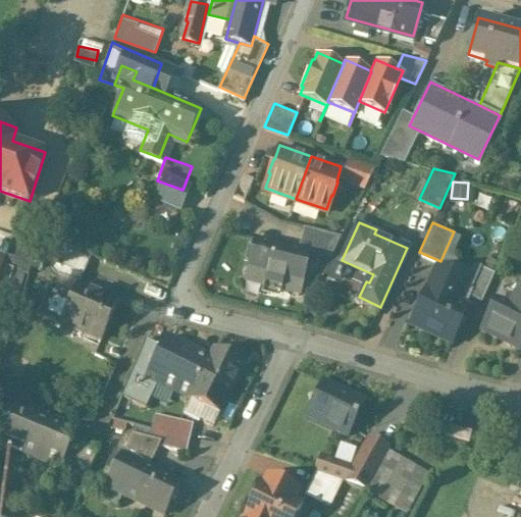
[(341,234),(305,224),(305,225),(307,226),(303,242),(332,250),(329,256),(330,256),(341,234)]
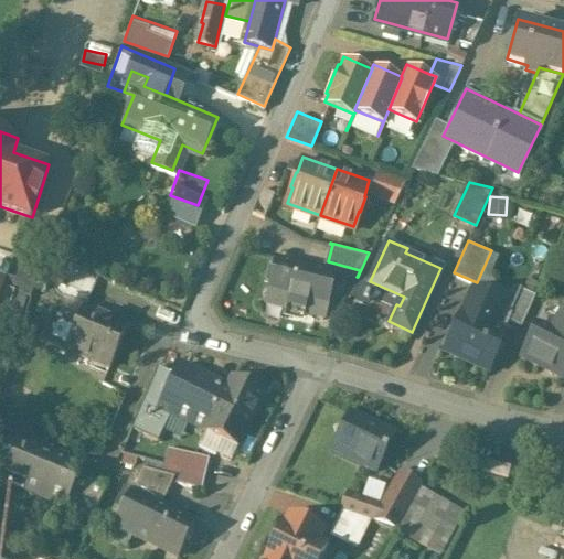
[(57,257),(46,253),(40,268),(51,272),(57,257)]
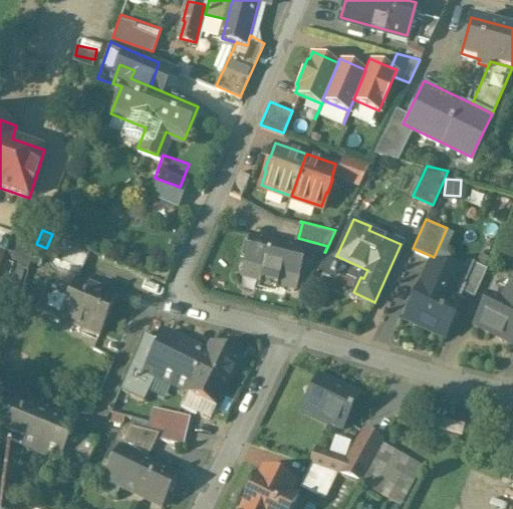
[(305,246),(251,233),(241,274),(295,287),(305,246)]
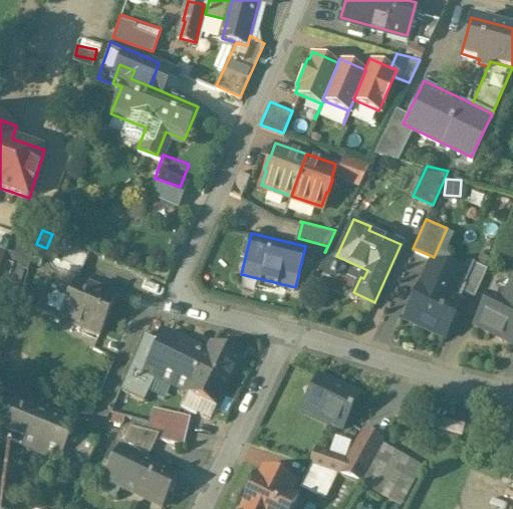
[(66,240),(52,234),(46,248),(60,254),(66,240)]
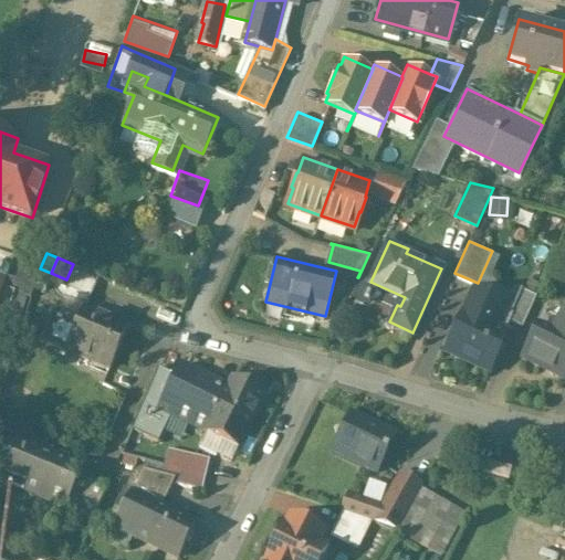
[(97,274),(73,264),(66,280),(91,289),(97,274)]
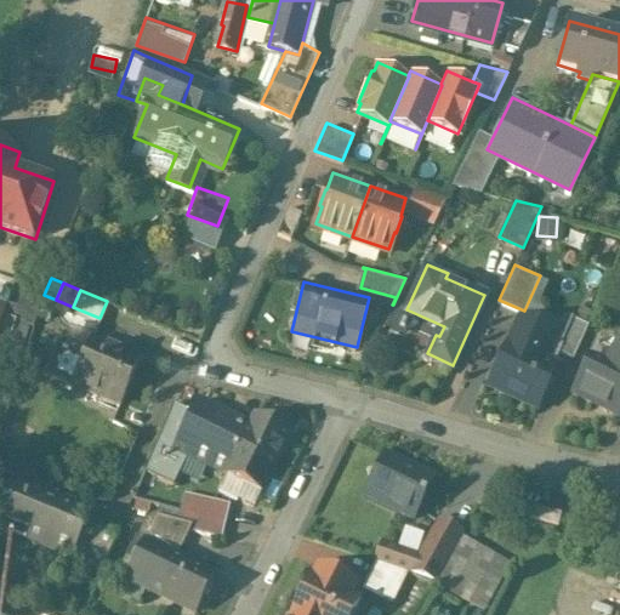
[(0,368),(16,318),(0,312),(3,306),(0,305),(0,368)]
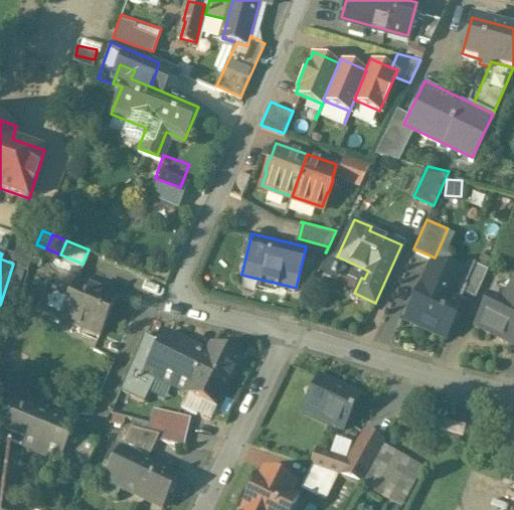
[(475,262),(463,288),(475,294),(488,267),(475,262)]
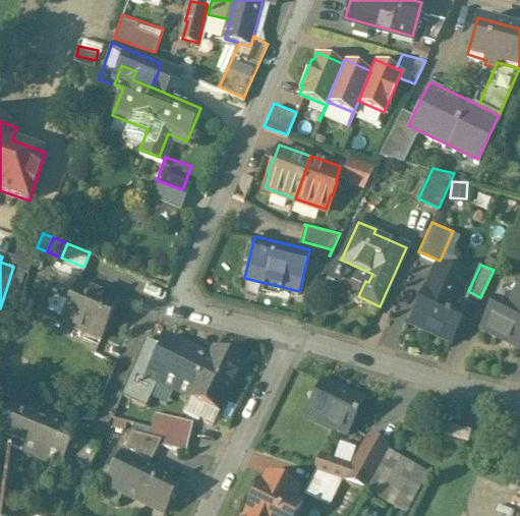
[(464,282),(435,269),(426,286),(425,286),(410,321),(451,339),(467,304),(456,300),(464,282)]
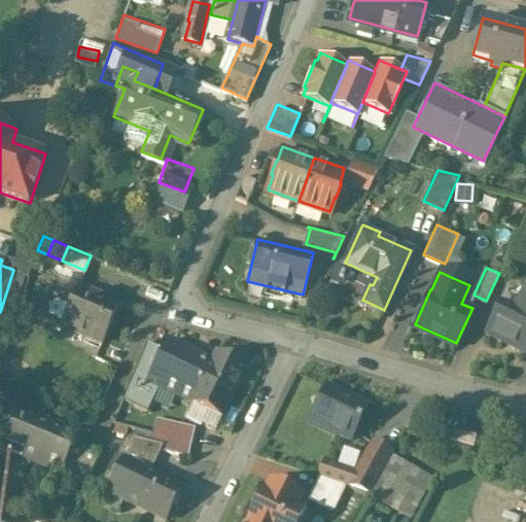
[(75,299),(49,287),(38,316),(63,326),(64,324),(75,299)]
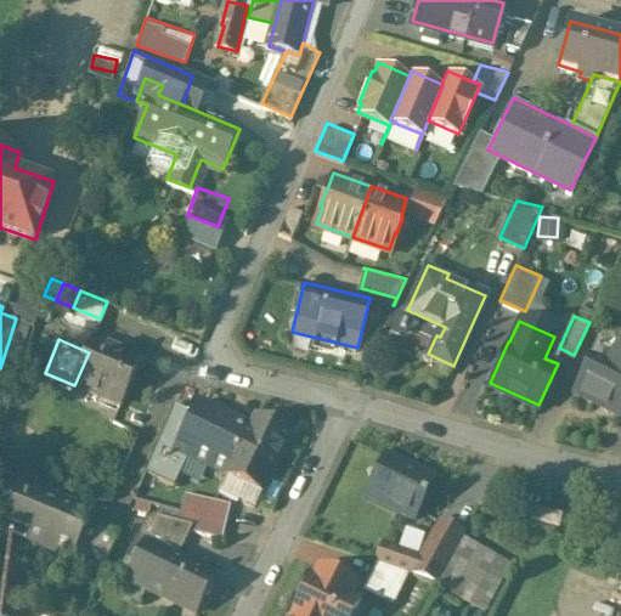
[(122,352),(94,340),(89,352),(75,383),(123,402),(141,356),(123,349),(122,352)]
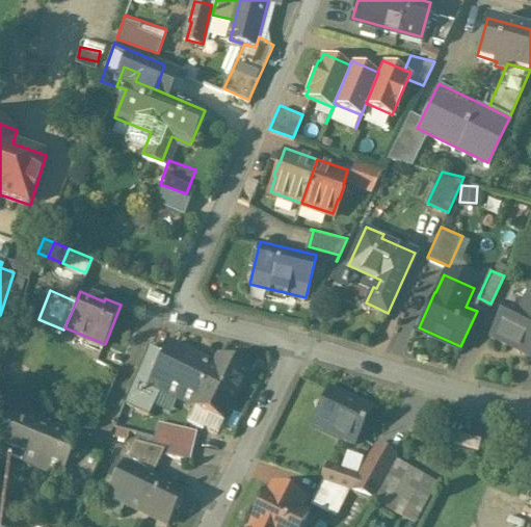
[(530,305),(510,295),(490,335),(530,354),(530,305)]
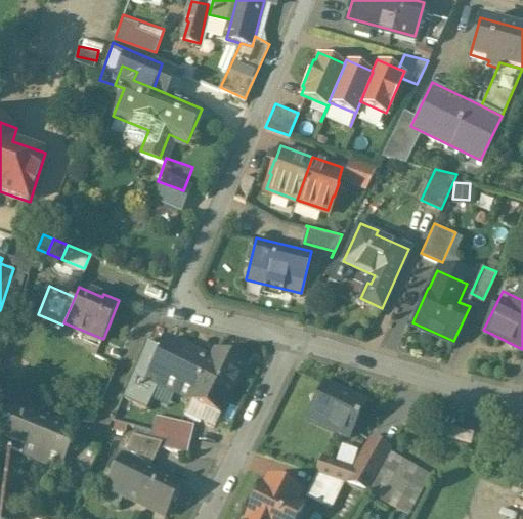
[(212,357),(169,336),(164,346),(147,376),(159,381),(191,397),(212,357)]
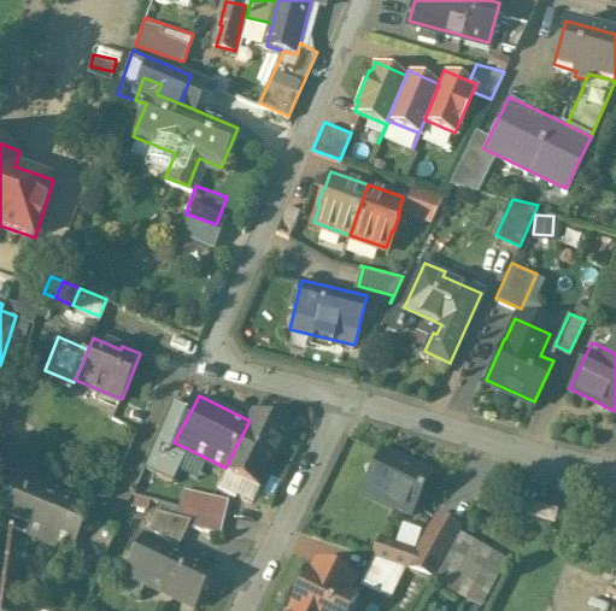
[(193,407),(174,397),(145,464),(174,479),(187,448),(174,442),(193,407)]
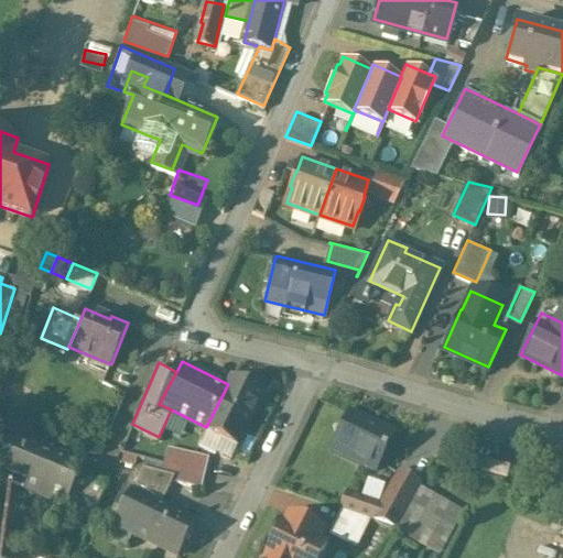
[(266,390),(233,374),(228,384),(206,427),(239,444),(266,390)]
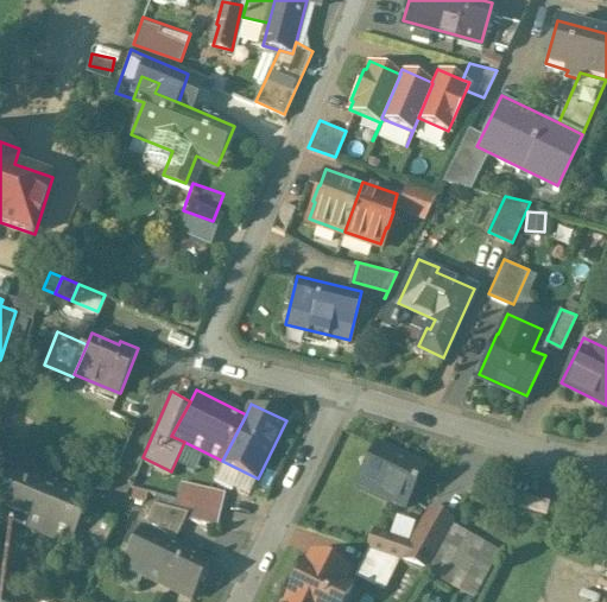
[(396,455),(377,445),(359,482),(409,505),(419,482),(416,481),(421,469),(394,457),(396,455)]
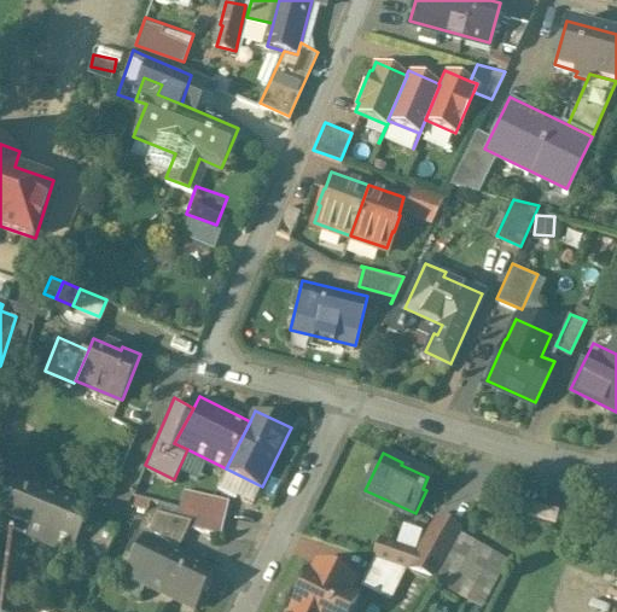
[(225,472),(216,489),(242,500),(249,483),(225,472)]
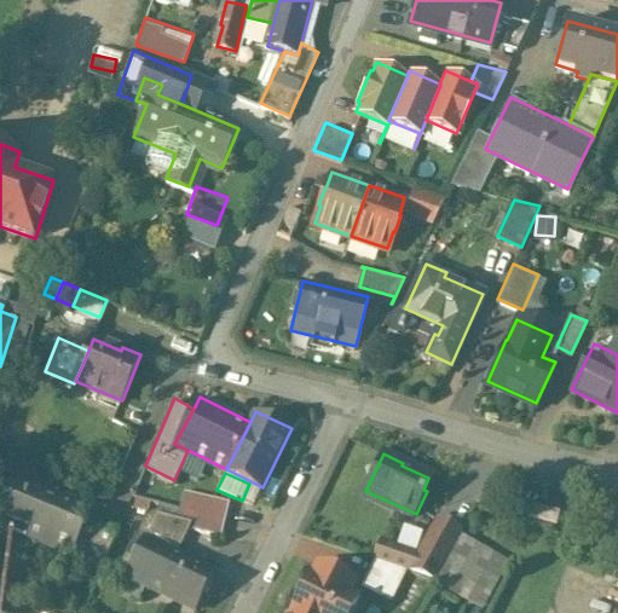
[(91,505),(17,475),(1,515),(29,527),(28,532),(70,549),(71,550),(86,516),(91,505)]
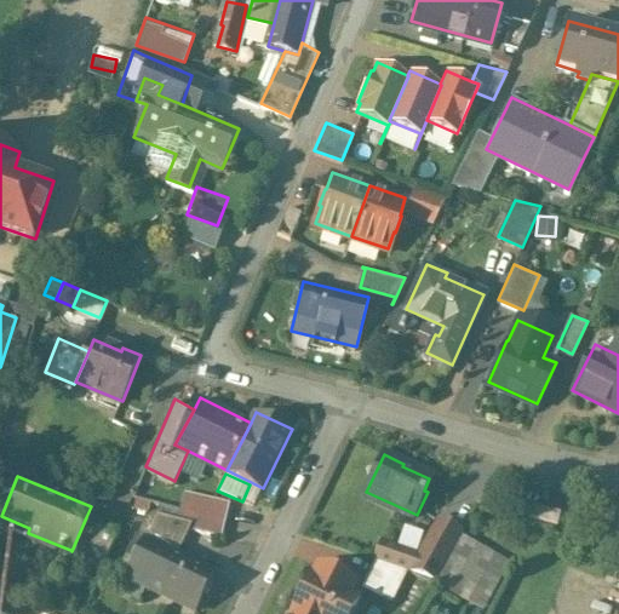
[(230,500),(184,489),(181,508),(227,518),(230,500)]
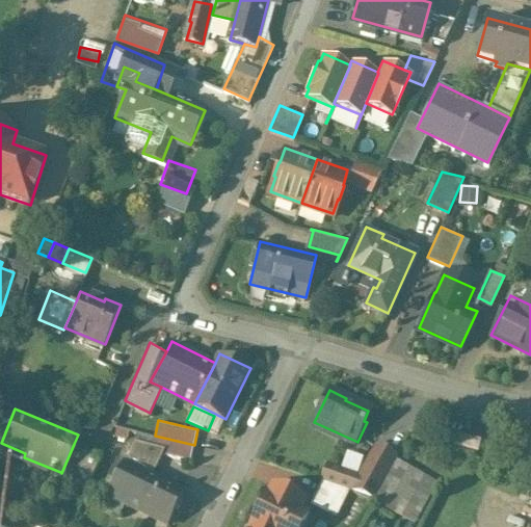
[(153,444),(135,441),(124,464),(129,467),(154,478),(164,454),(191,459),(194,445),(155,436),(153,444)]
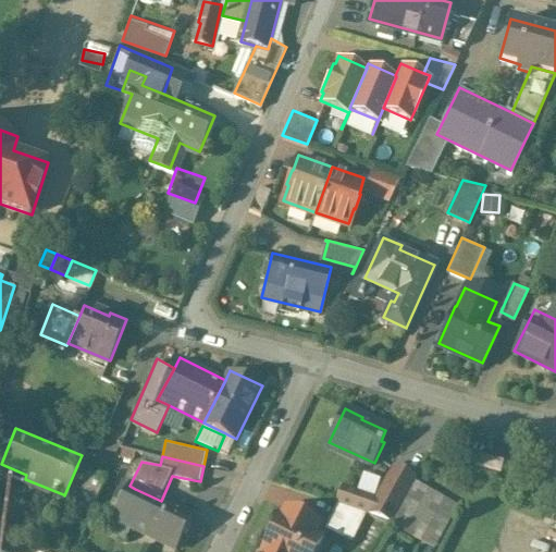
[(106,476),(77,465),(64,495),(63,494),(61,500),(90,512),(106,476)]
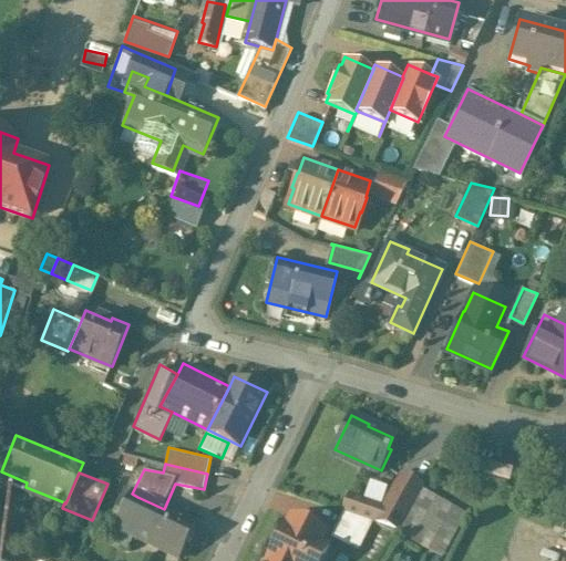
[(401,474),(384,506),(350,495),(342,509),(395,527),(417,486),(418,484),(419,485),(419,484),(401,474)]
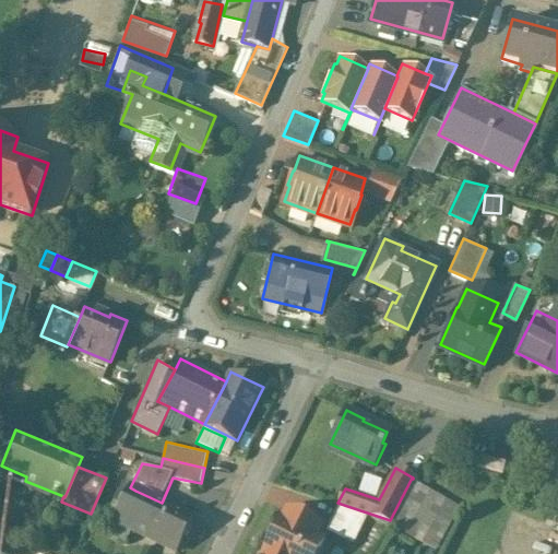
[(454,504),(411,480),(390,519),(432,543),(454,504)]
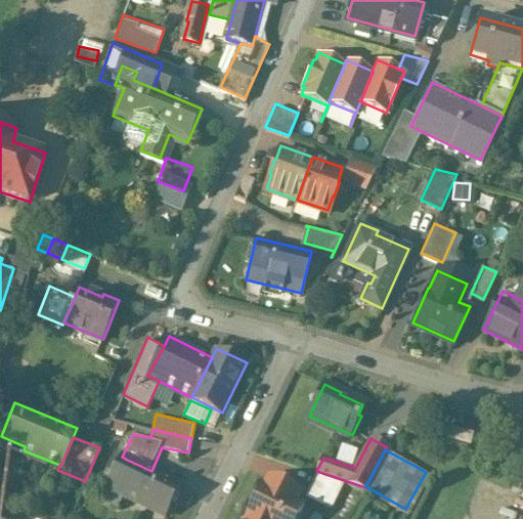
[(151,471),(127,460),(113,487),(107,484),(105,488),(129,501),(130,498),(168,515),(182,485),(151,471)]
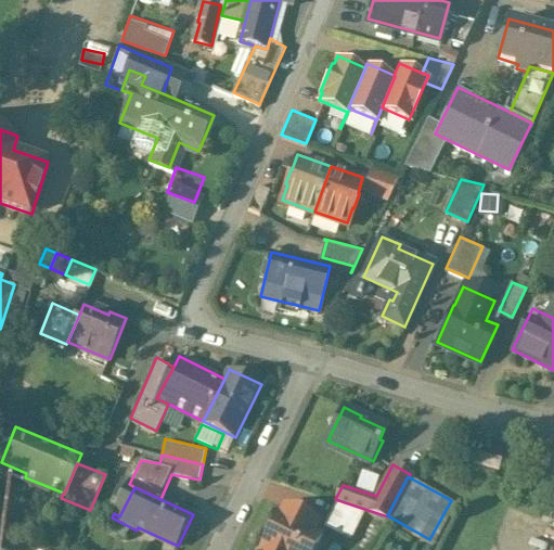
[(278,512),(259,549),(260,549),(259,549),(312,549),(322,529),(312,525),(316,519),(285,503),(280,514),(278,512)]
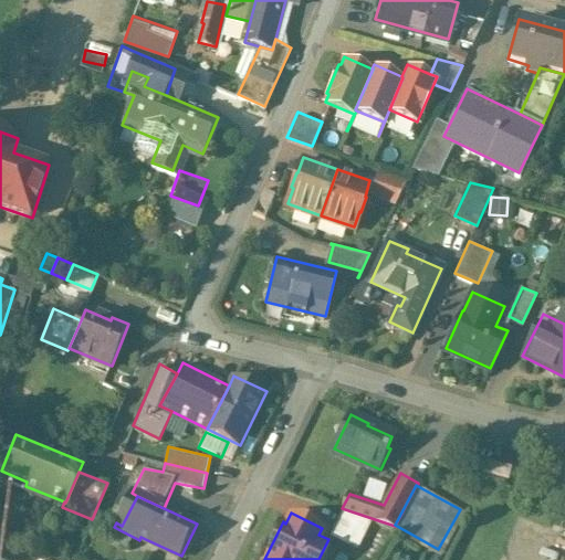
[(370,536),(339,519),(332,535),(362,550),(370,536)]
